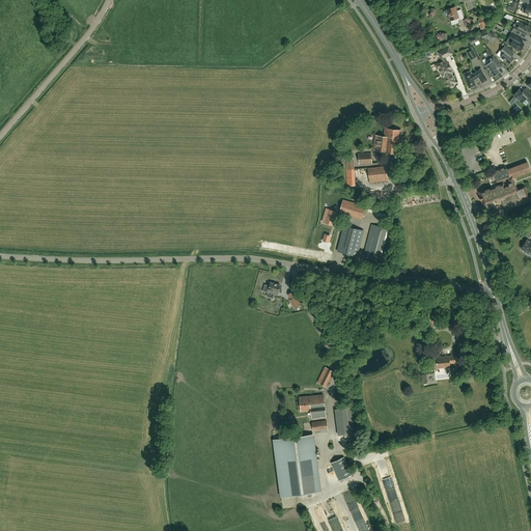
[(456,18),(457,21),(460,20),(464,19),(460,9),(456,11),(455,7),(447,10),(444,10),(444,11),(443,12),(444,15),(445,16),(446,16),(448,16),(450,20),(456,18)]
